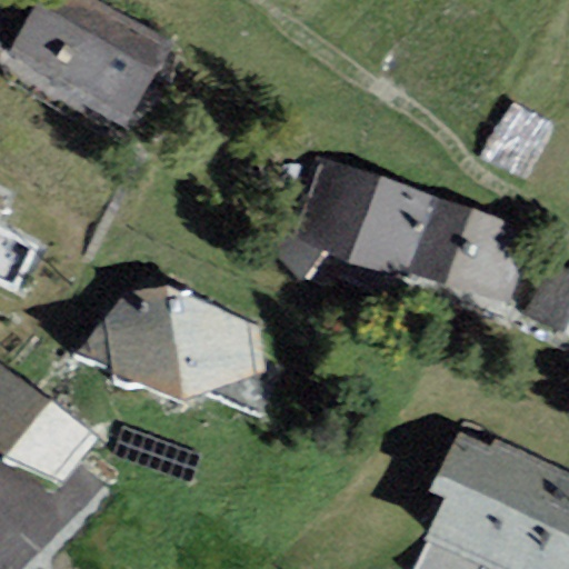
[(98,0),(39,0),(9,55),(59,82),(56,88),(127,128),(173,42),(98,0)]
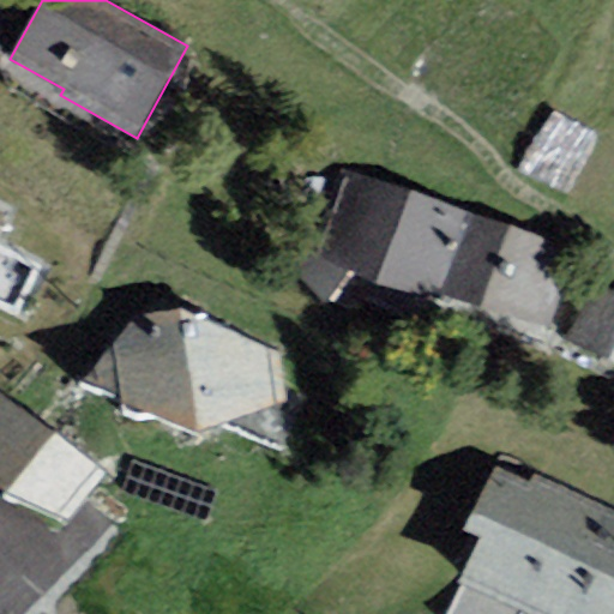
[(439,298),(441,290),(469,212),(354,172),(324,257),(439,298)]
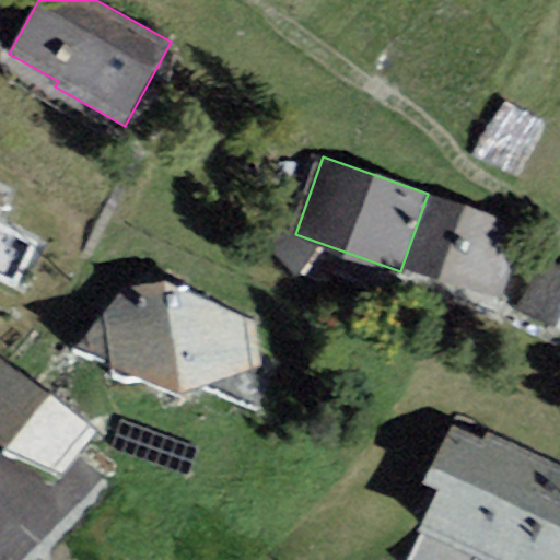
[(526,228),(428,194),(403,265),(501,300),(526,228)]
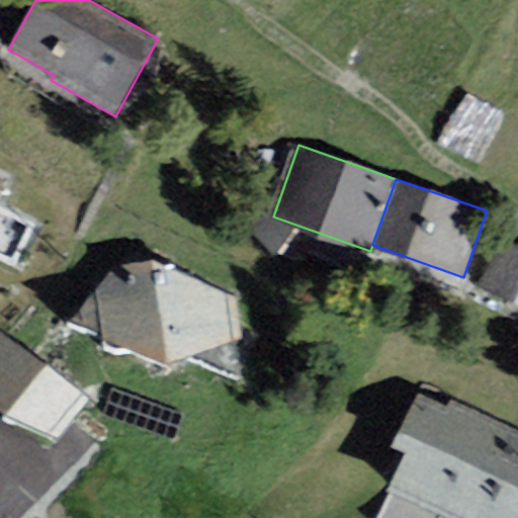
[(517,246),(503,239),(479,288),(517,308),(517,246)]
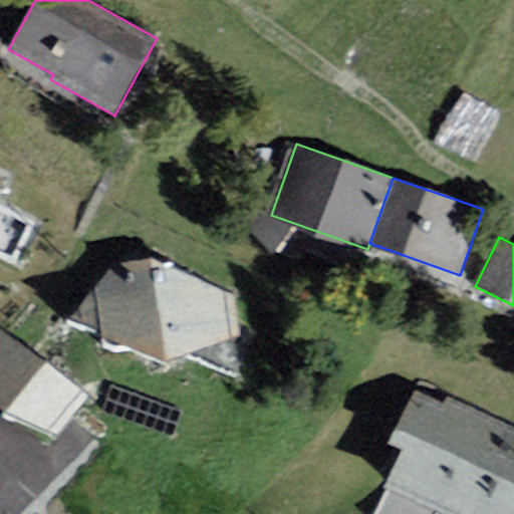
[(152,360),(239,336),(237,292),(154,258),(118,263),(106,274),(72,319),(152,360)]
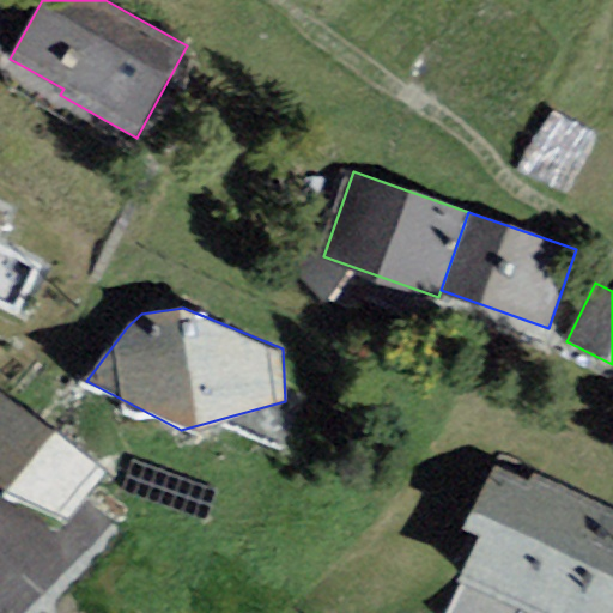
[(0,393),(0,487),(4,491),(68,519),(108,473),(0,393)]
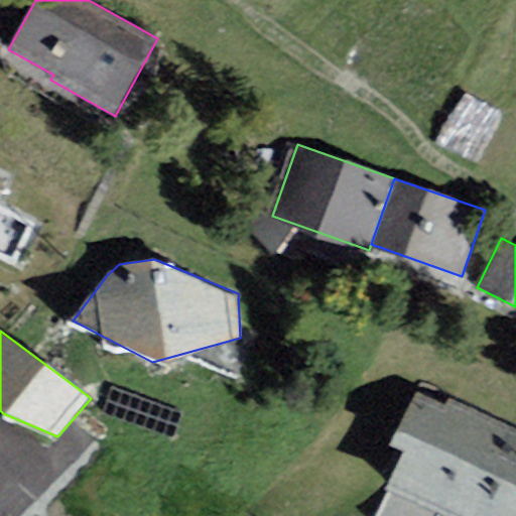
[(391,444),(405,452),(376,515),(436,515),(439,511),(450,515),(515,515),(515,428),(449,399),(446,405),(415,391),(391,444)]
